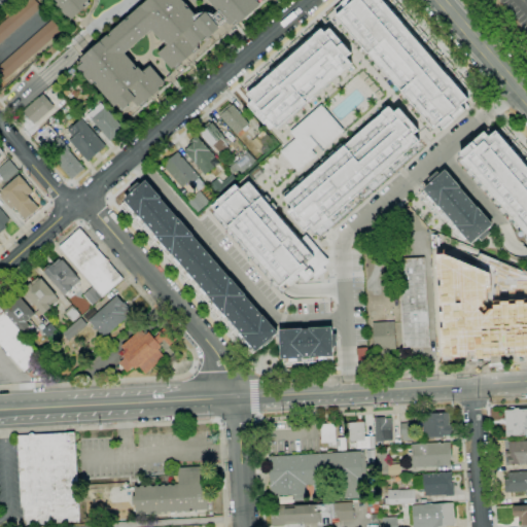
[(0,43),(0,24),(27,0),(35,0),(41,7),(0,43)]
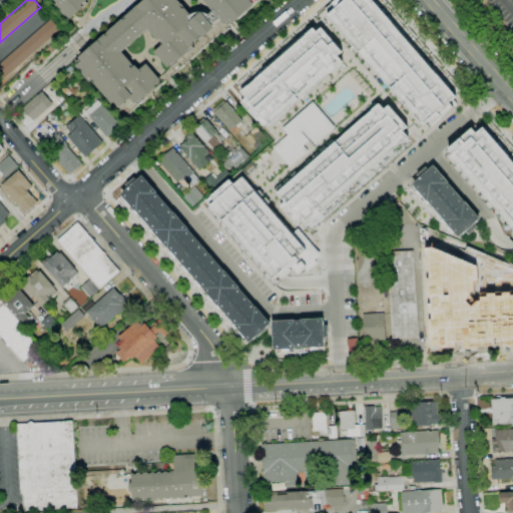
[(68,20),(55,5),(57,3),(54,0),(87,0),(82,5),(83,7),(68,20)]
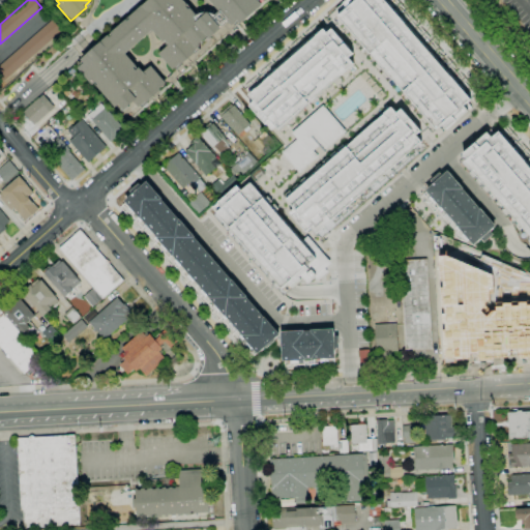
[(215,16),(221,11),(209,0),(265,0),(235,26),(234,25),(233,26),(228,20),(221,26),(223,28),(210,38),(208,36),(199,45),(200,46),(195,52),(196,53),(180,65),(179,64),(173,69),(159,54),(168,46),(165,41),(164,42),(153,30),(126,54),(137,66),(135,67),(137,70),(140,67),(144,72),(151,65),(167,84),(165,85),(167,87),(162,91),(160,91),(147,104),(143,108),(141,106),(140,108),(135,101),(123,112),(118,106),(116,108),(95,84),(93,85),(79,68),(84,63),(81,59),(109,35),(110,35),(112,33),(111,33),(148,0),(183,0),(198,16),(200,13),(203,12),(207,12),(210,12),(213,13),(215,16)]
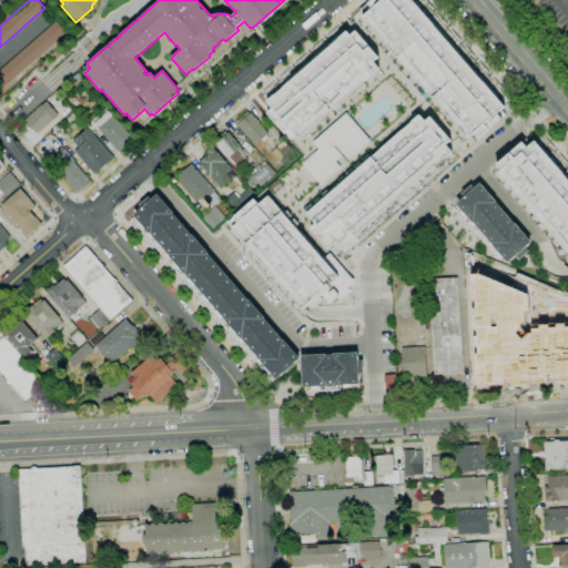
[(371,0),(425,0),(511,101),(468,139),(358,11),(371,0)]
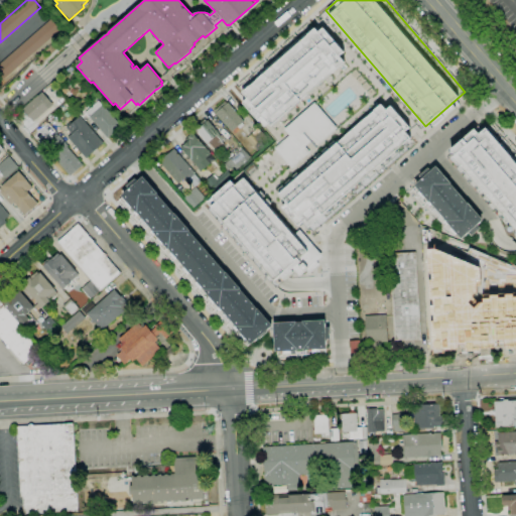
[(3,80),(0,76),(0,62),(50,19),(60,30),(3,80)]
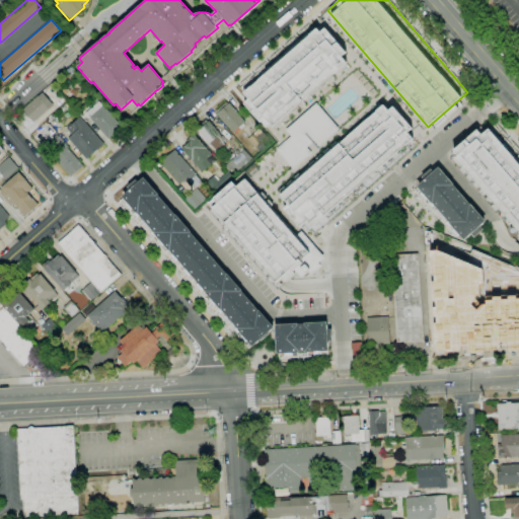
[(322,25),(239,96),(267,129),(351,58),(322,25)]
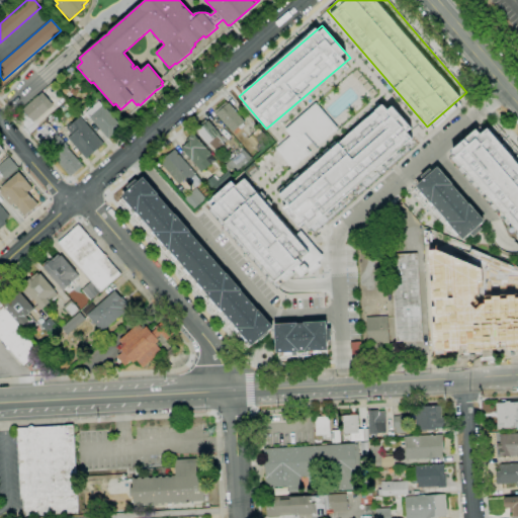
[(71,76),(66,70),(71,66),(76,72),(71,76)]
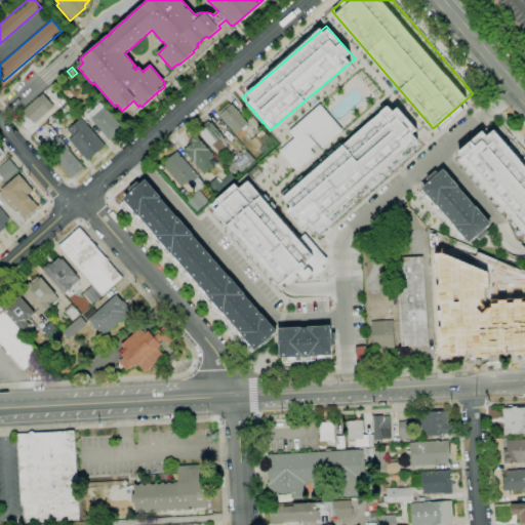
[(62,90),(66,95),(71,92),(66,86),(62,90)]
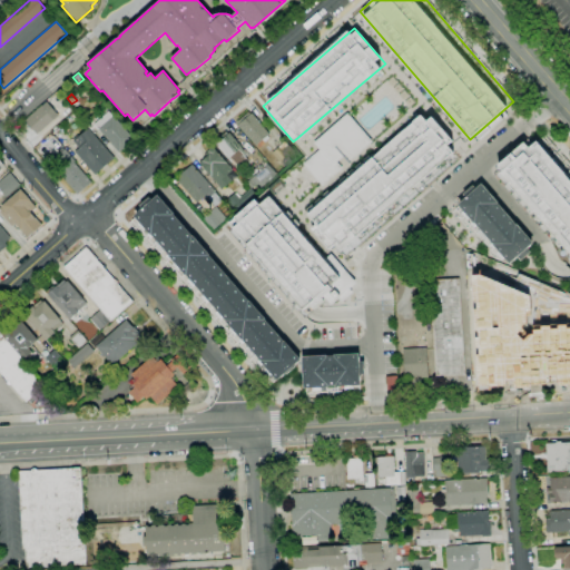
[(37,135),(25,120),(42,105),(42,106),(47,102),(57,115),(53,118),(55,119),(37,135)]
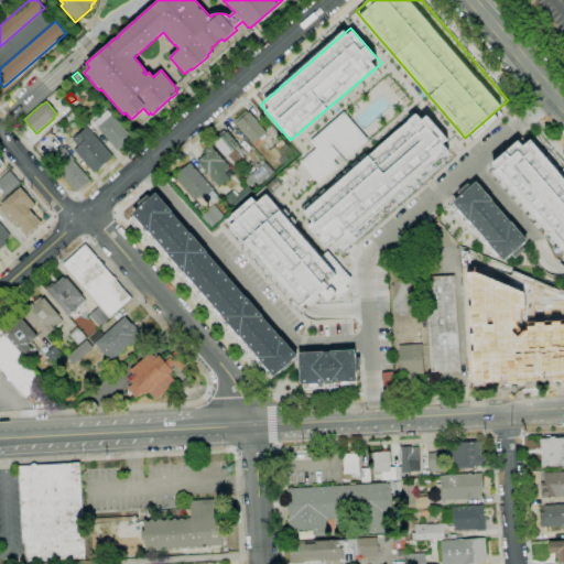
[(118,151),(93,122),(108,109),(133,138),(118,151)]
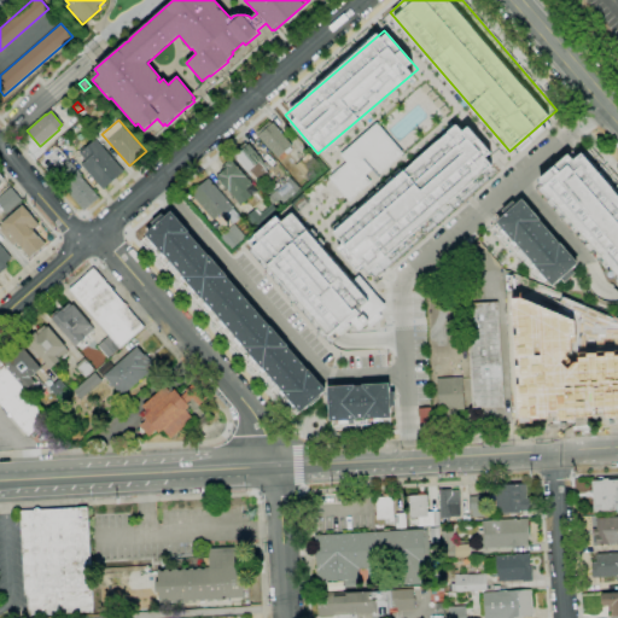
[(277,158),(257,135),(258,134),(256,132),(272,120),(286,138),(292,145),(277,158)]
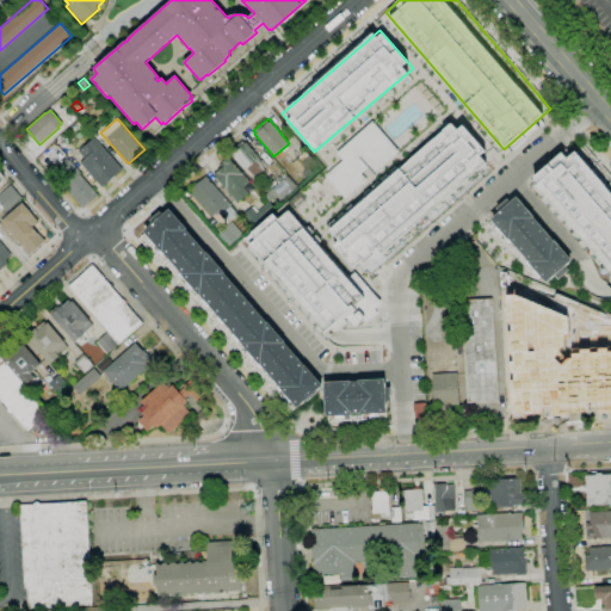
[(457,119),(329,229),(364,269),(492,159),(457,119)]
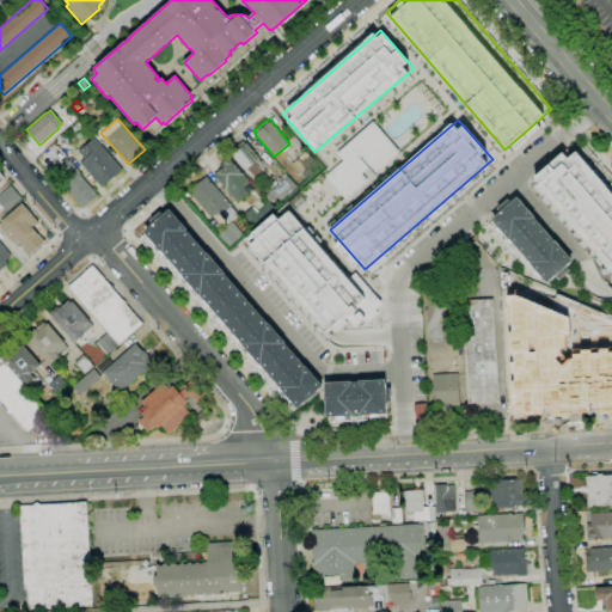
[(375,122),(338,154),(343,161),(326,176),(347,199),(366,182),(360,175),(369,166),(374,171),(399,150),(375,122)]
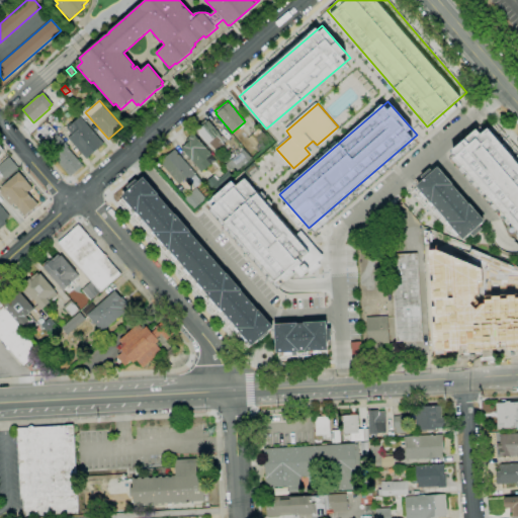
[(87,159),(68,139),(72,135),(67,128),(80,116),(104,144),(87,159)]
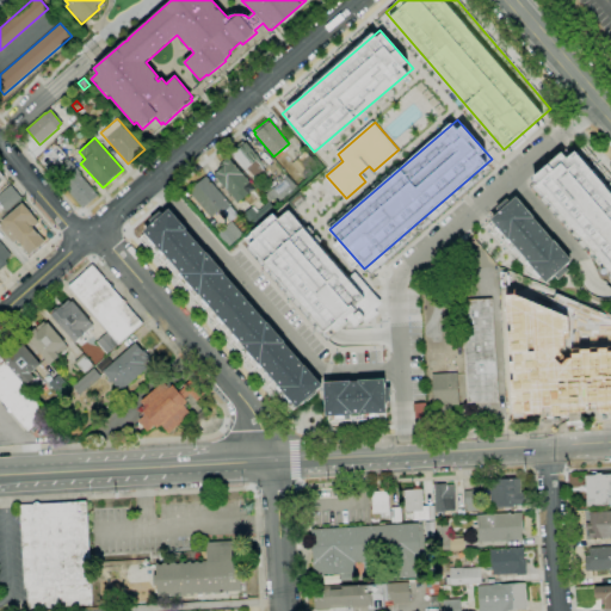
[(258,181),(247,170),(245,171),(232,155),(239,148),(236,146),(242,141),(245,143),(246,142),(259,158),(257,161),(267,173),(258,181)]
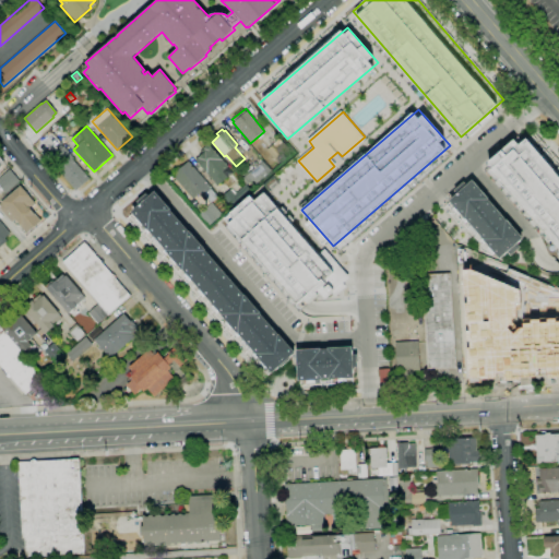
[(558,250),(489,171),(536,130),(558,155),(558,250)]
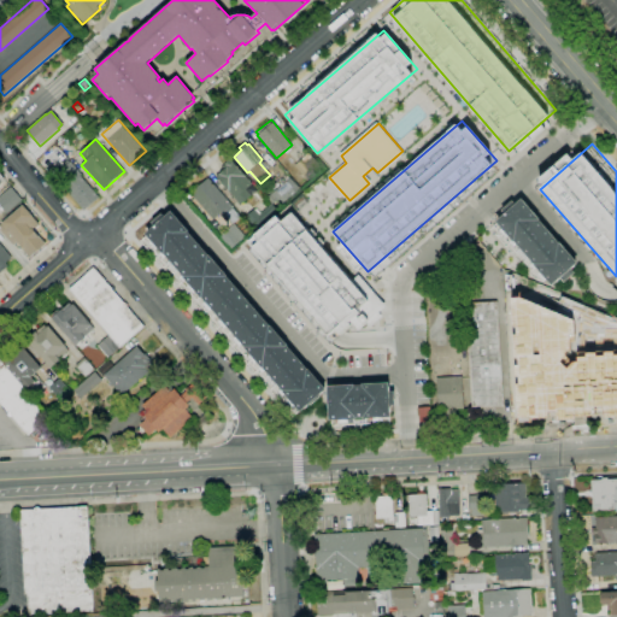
[(48,164),(42,157),(56,145),(63,152),(48,164)]
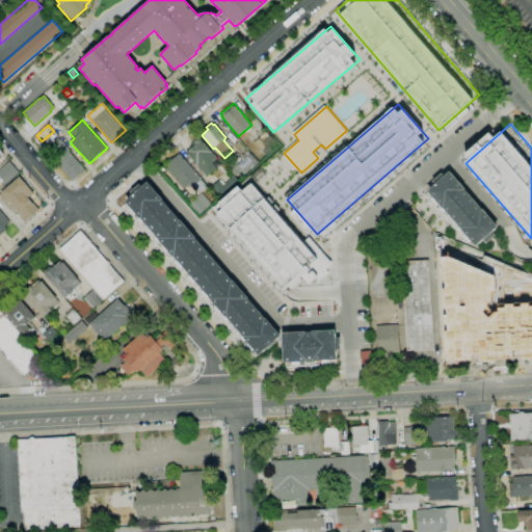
[(208,177),(185,153),(192,147),(191,144),(193,141),(197,137),(202,140),(201,141),(205,145),(206,145),(217,158),(211,163),(216,169),(208,177)]
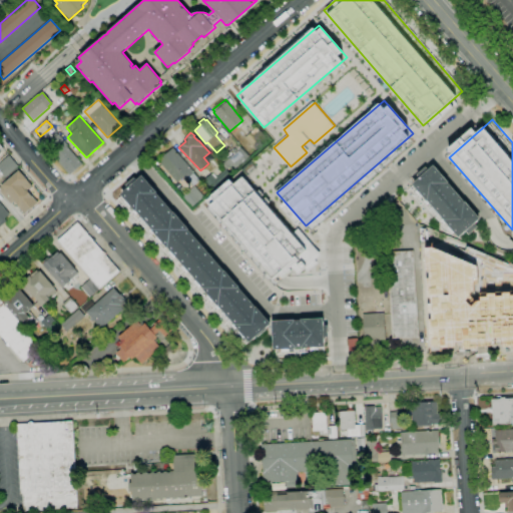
[(255,150),(245,137),(251,132),(262,144),(255,150)]
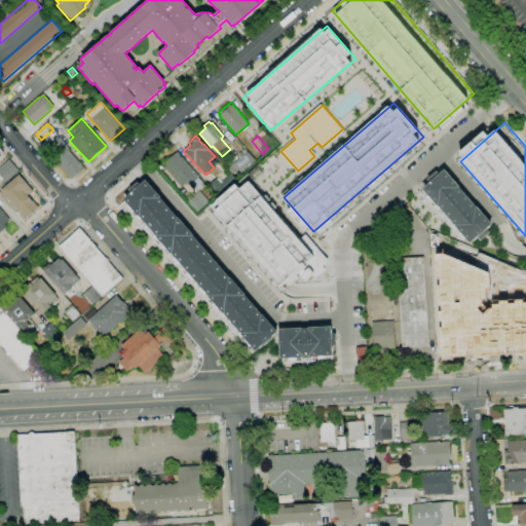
[(71,180),(53,160),(61,153),(52,144),(60,138),(70,149),(69,150),(84,167),(71,180)]
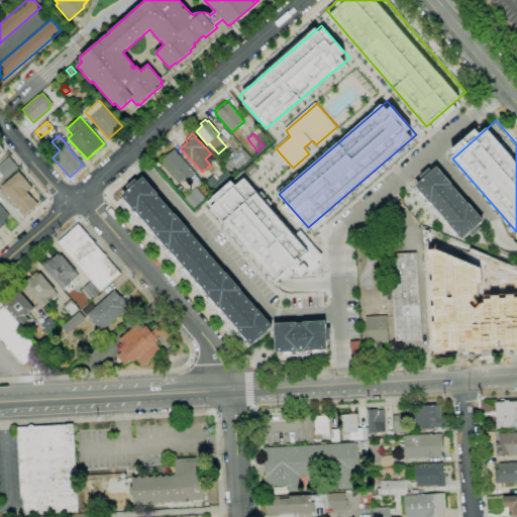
[(235,172),(232,168),(228,171),(223,166),(243,148),(251,158),(235,172)]
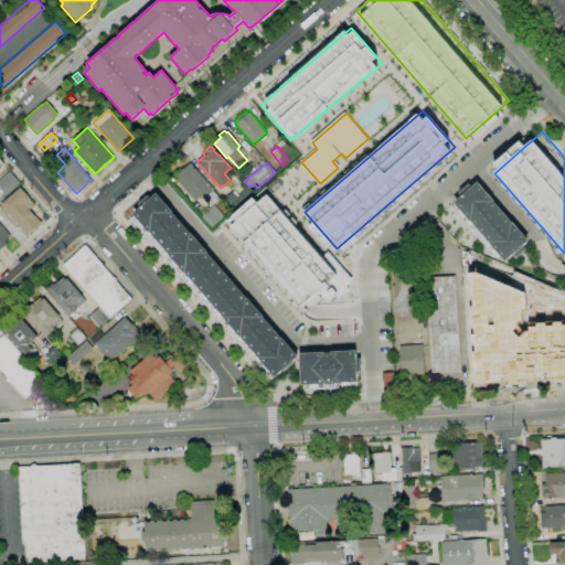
[(213,205),(206,196),(205,198),(202,194),(195,201),(173,177),(180,171),(190,163),(214,190),(213,191),(220,199),(213,205)]
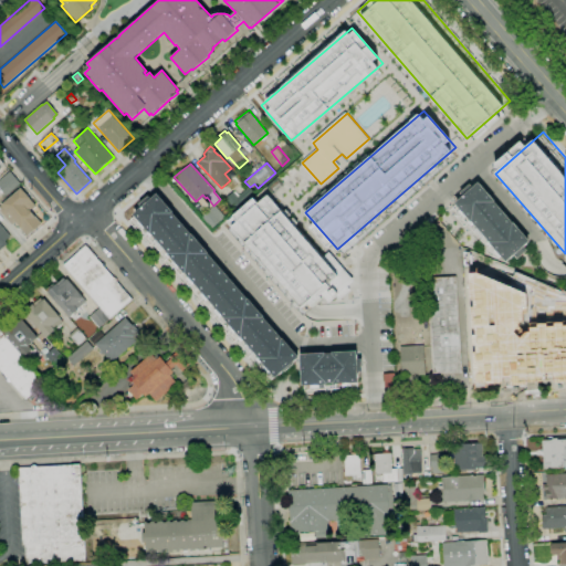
[(0,188),(0,179),(10,171),(21,184),(7,196),(0,188)]
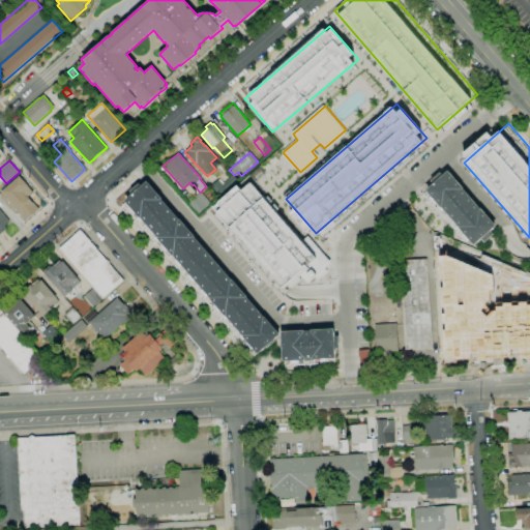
[(424,189),(474,245),(497,227),(446,170),(424,189)]
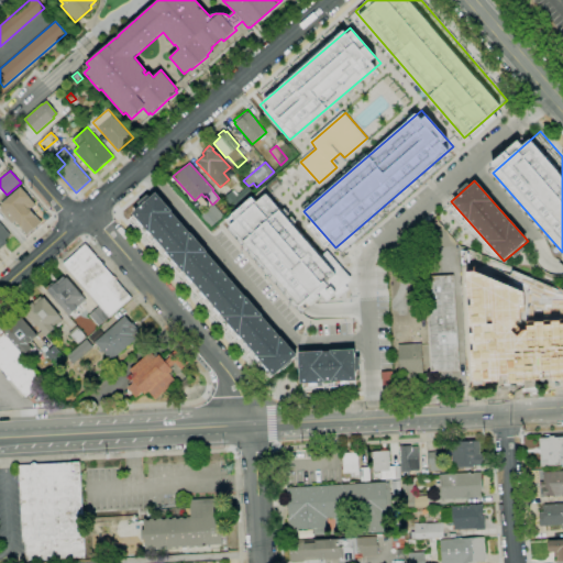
[(232,209),(222,200),(232,190),(236,196),(247,185),(253,191),(241,201),(232,209)]
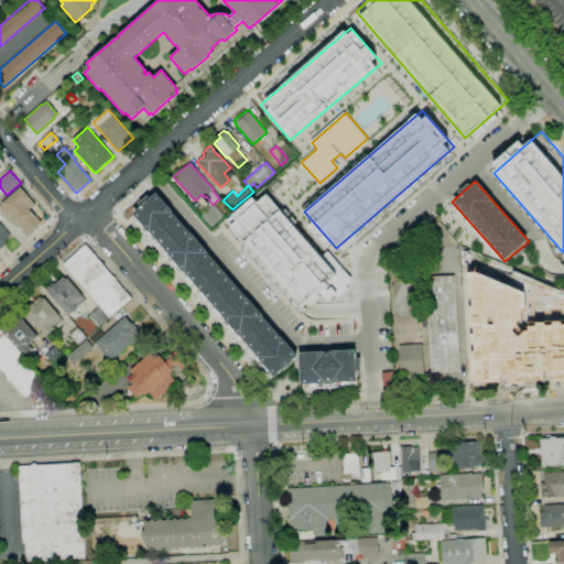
[(224,220),(301,308),(339,274),(262,186),(224,220)]
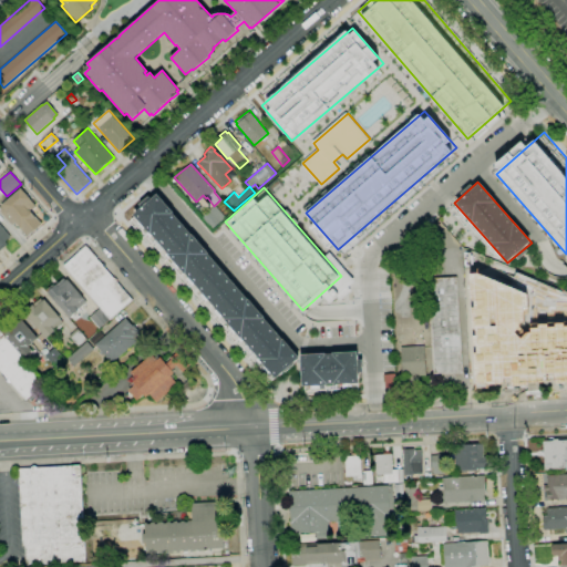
[(27,236),(16,223),(12,226),(0,212),(0,209),(1,209),(0,208),(0,206),(1,206),(21,188),(35,206),(30,210),(41,224),(27,236)]
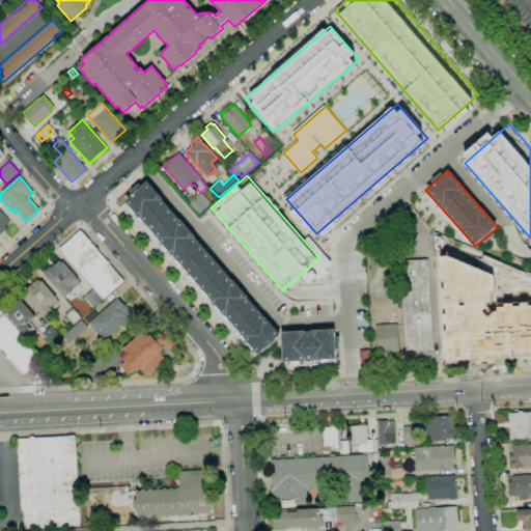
[(121,199),(258,353),(279,334),(143,180),(121,199)]
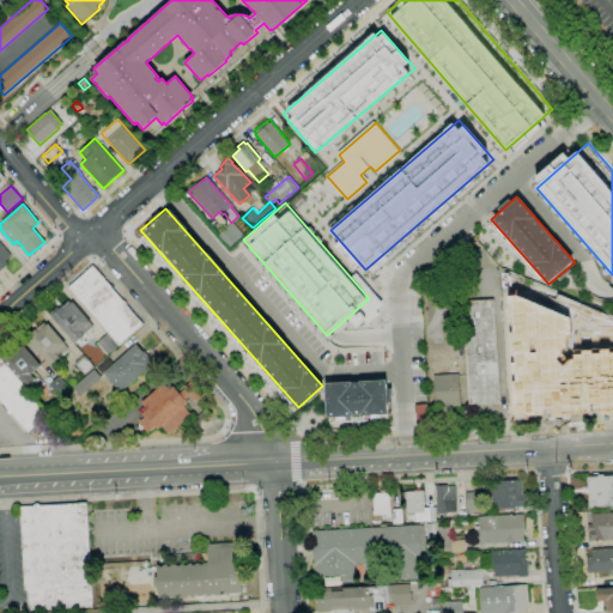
[(229,247),(218,235),(232,223),(243,235),(229,247)]
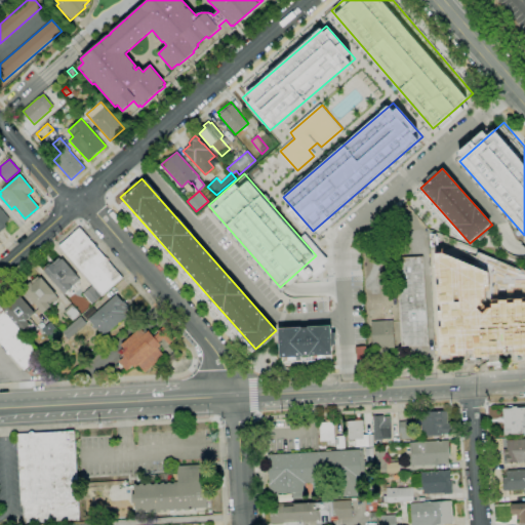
[(0,232),(0,207),(9,218),(4,224),(6,227),(0,232)]
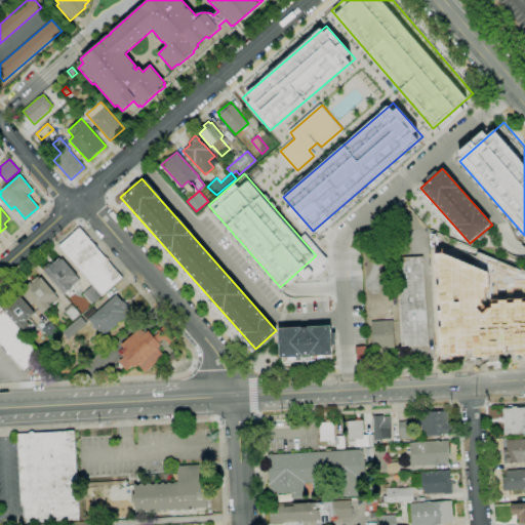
[(92,285),(58,246),(73,234),(73,233),(79,227),(90,239),(90,240),(106,257),(109,260),(108,260),(123,278),(102,295),(92,285)]
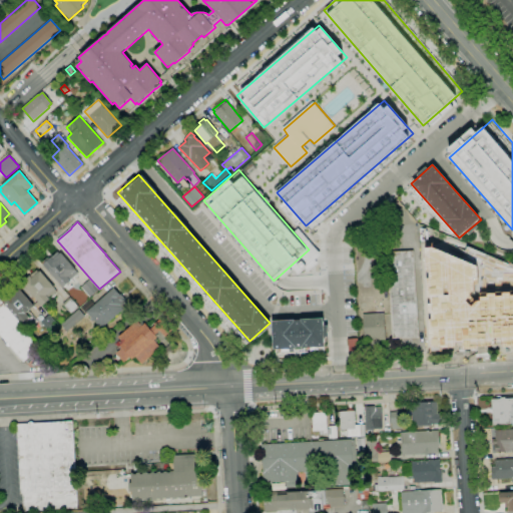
[(392,340),(388,252),(414,250),(418,339),(392,340)]
